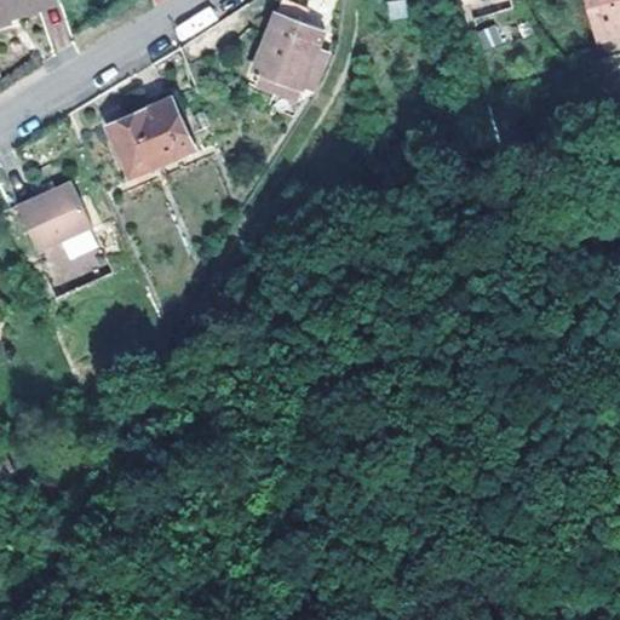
[(59,0),(0,0),(0,28),(62,6),(59,0)]
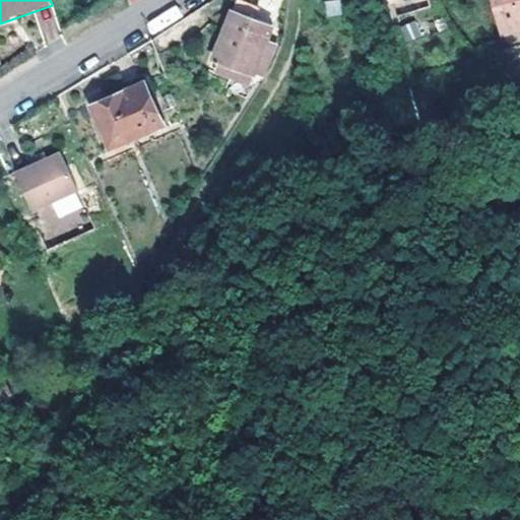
[(213,63),(255,78),(268,47),(284,0),(258,0),(252,18),(234,11),(213,63)]
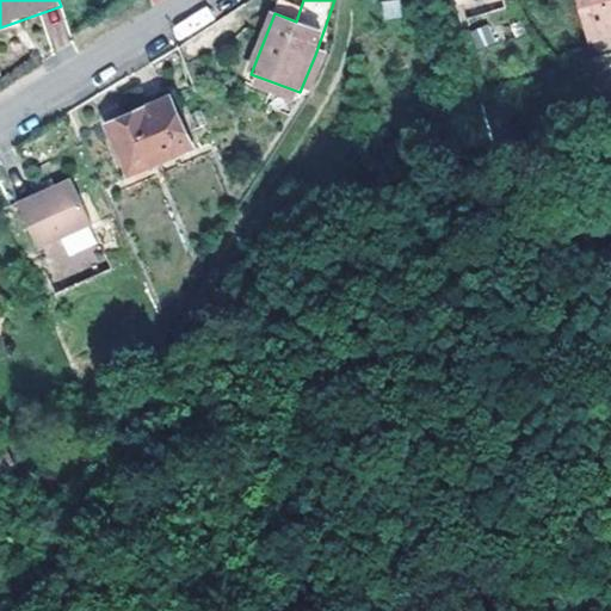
[(610,29),(610,0),(578,0),(582,36),(606,35),(606,30),(610,29)]
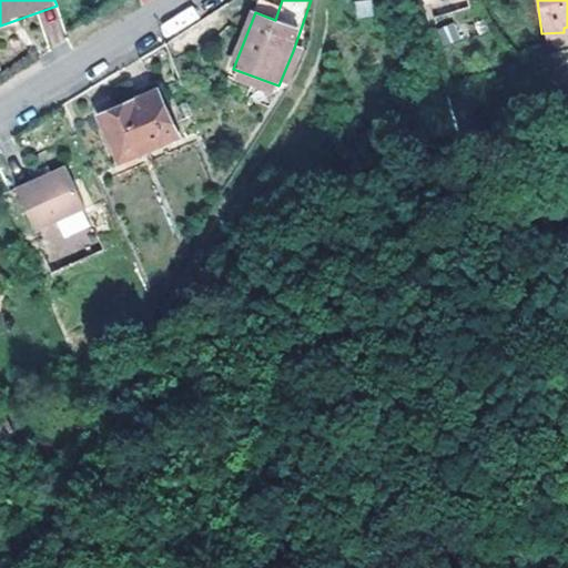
[(306,56),(293,51),(279,85),(287,89),(306,56)]
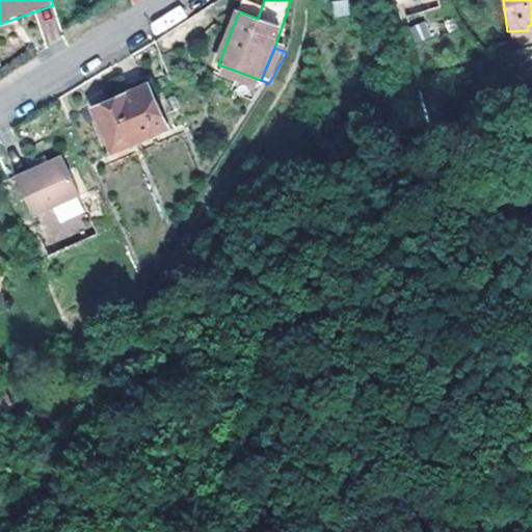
[(207,59),(201,57),(197,64),(204,67),(207,59)]
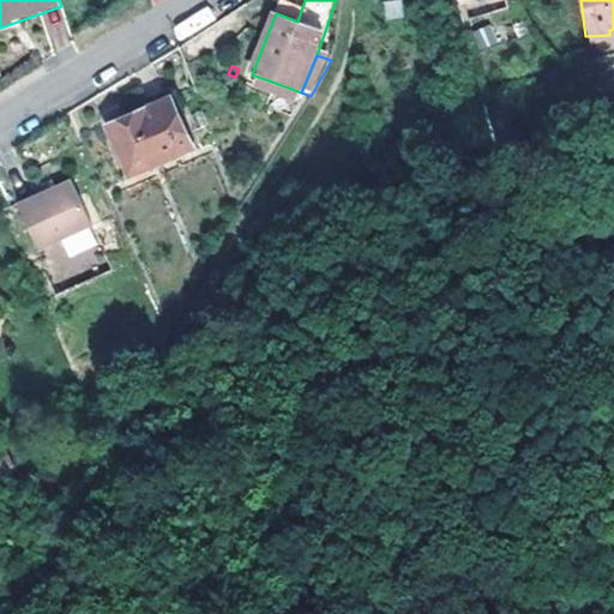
[(131,176),(193,149),(169,100),(108,127),(131,176)]
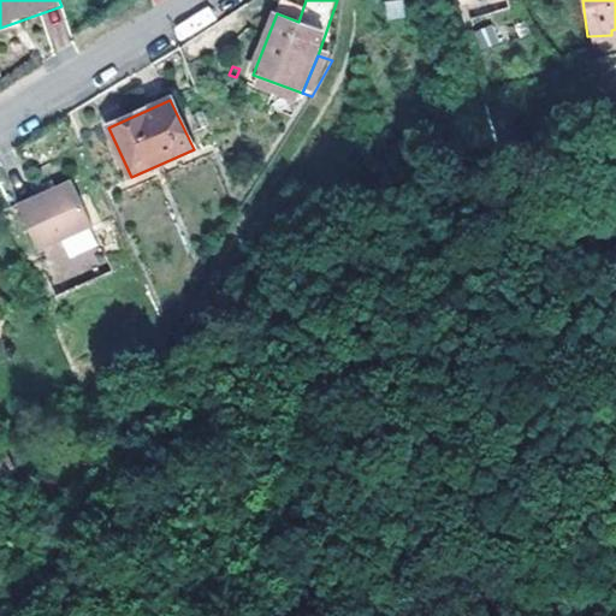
[(42,193),(64,240),(87,229),(65,182),(42,193)]
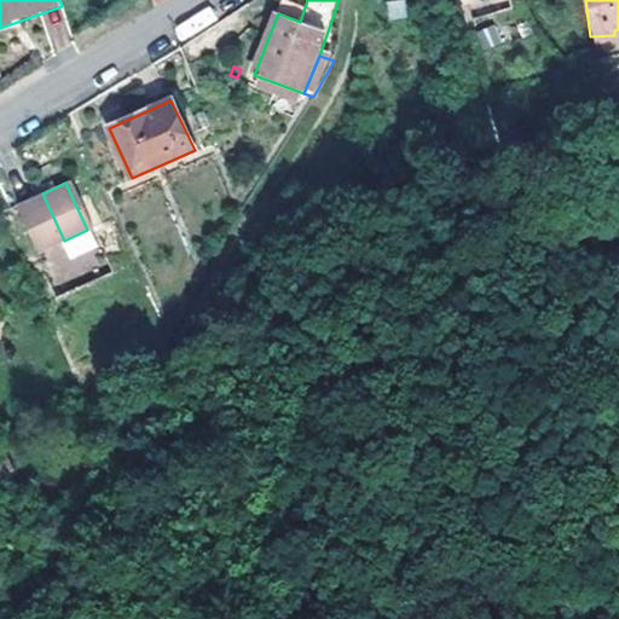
[(64,241),(42,194),(13,208),(36,255),(64,241)]
